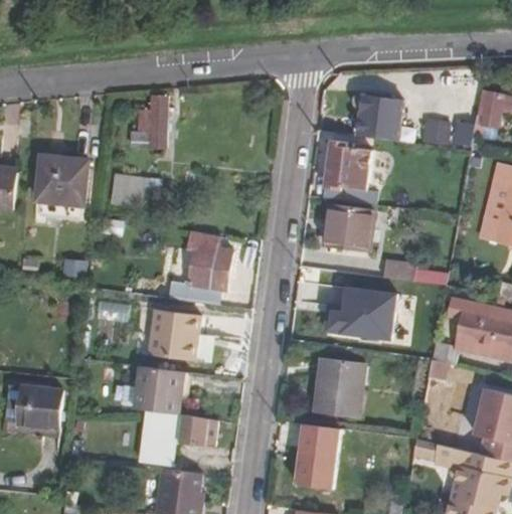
[(479,116),(475,115),(472,135),(479,136),(480,130),(493,133),(498,110),(511,113),(511,111),(511,98),(484,91),(479,116)]
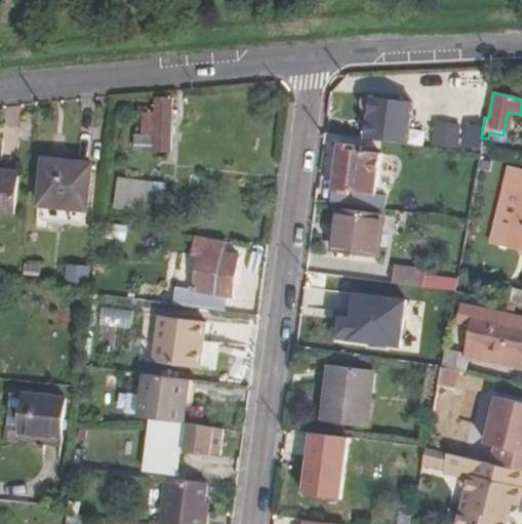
[(365,139),(402,145),(408,104),(404,103),(401,98),(368,96),(362,101),(360,104),(361,111),(368,116),(365,139)]
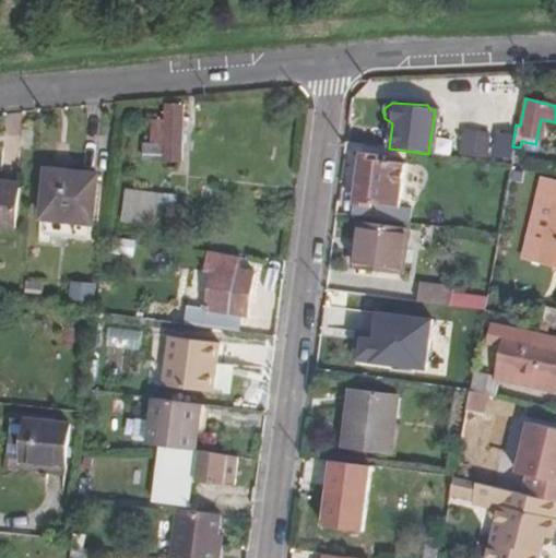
[(164,105),(163,119),(161,159),(179,161),(181,105),(164,105)]
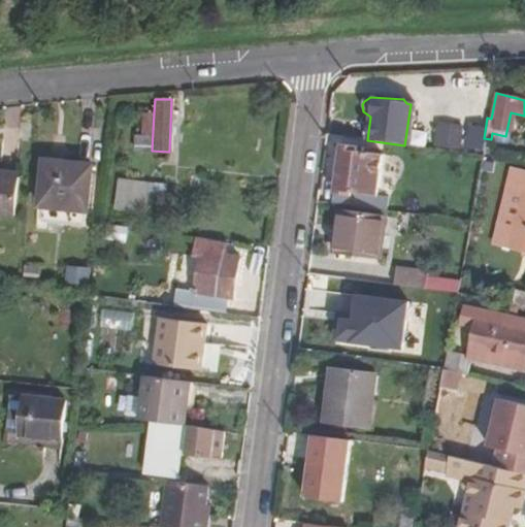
[(152,151),(154,112),(143,112),(142,139),(135,138),(134,151),(152,151)]
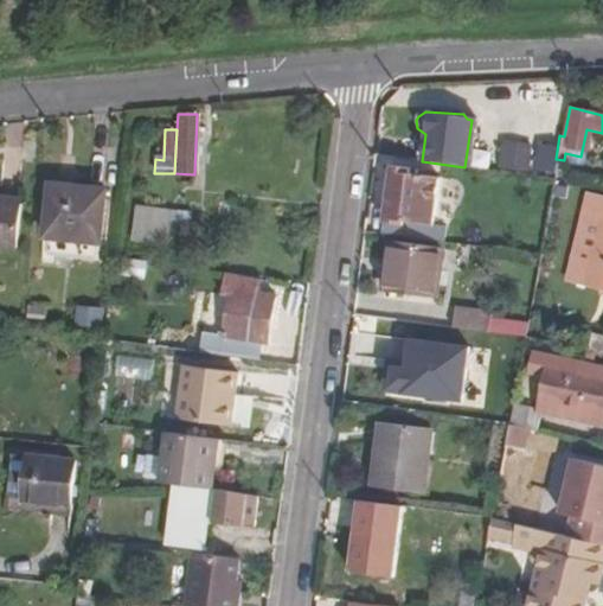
[(409,168),(389,166),(389,170),(382,170),(378,198),(385,198),(380,234),(399,236),(401,223),(430,228),(436,179),(409,174),(409,168)]
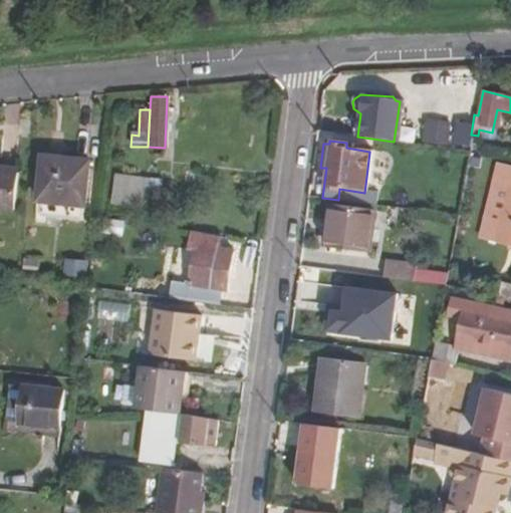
[(85,162),(39,157),(34,201),(79,206),(85,162)]
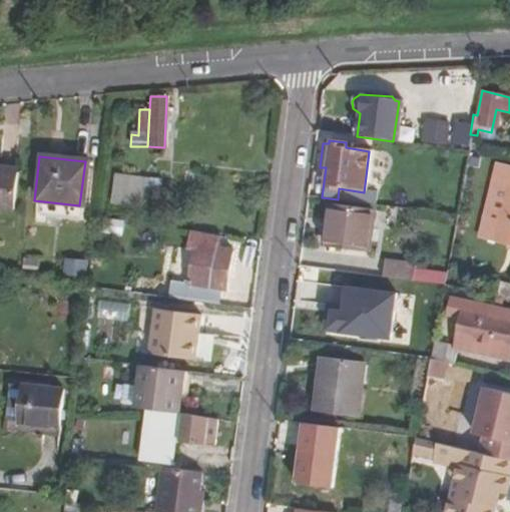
[(495,238),(509,241),(509,165),(497,162),(493,181),(509,185),(495,238)]
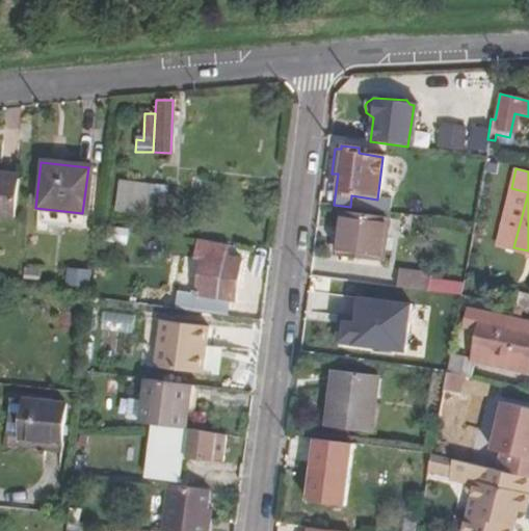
[(0,214),(10,216),(15,175),(0,173),(0,214)]
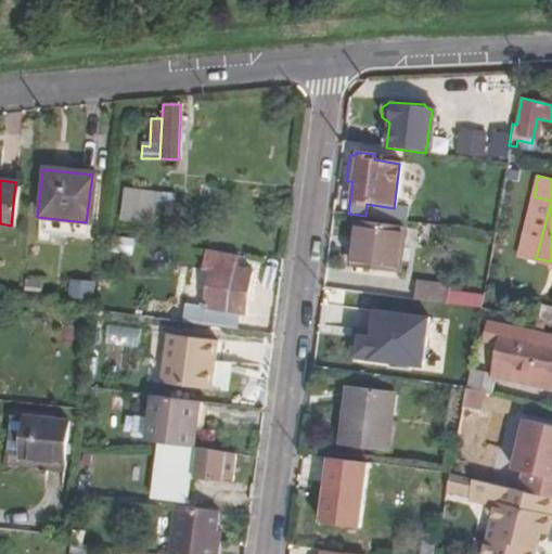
[(155,204),(172,207),(175,194),(123,185),(118,218),(152,223),(155,204)]
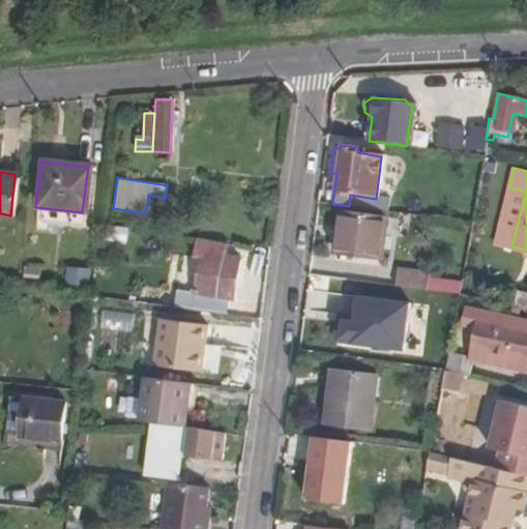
[(342,212),(334,255),(376,260),(382,217),(342,212)]
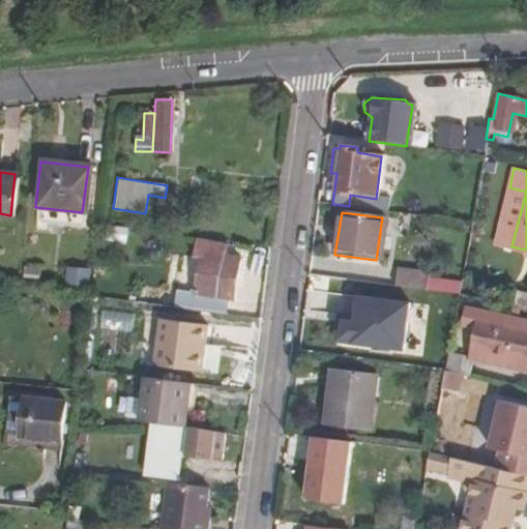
[(125,243),(128,228),(111,225),(108,240),(125,243)]
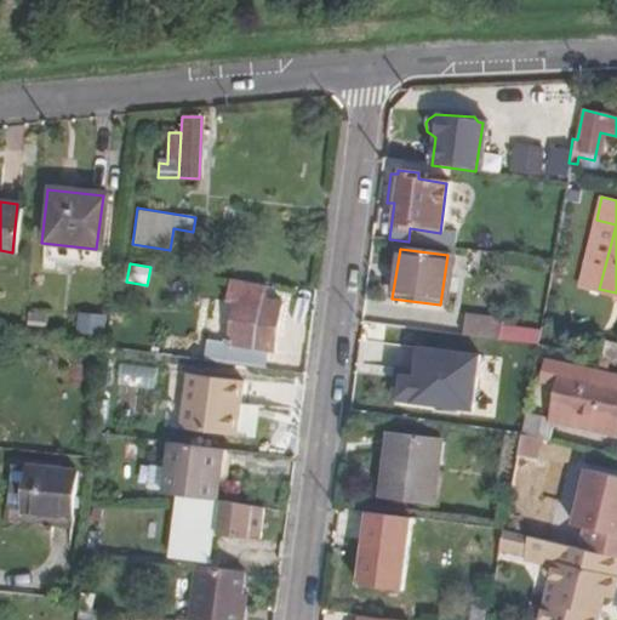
[(235,305),(227,362),(273,369),(281,305),(264,302),(267,289),(233,284),(229,303),(235,305)]
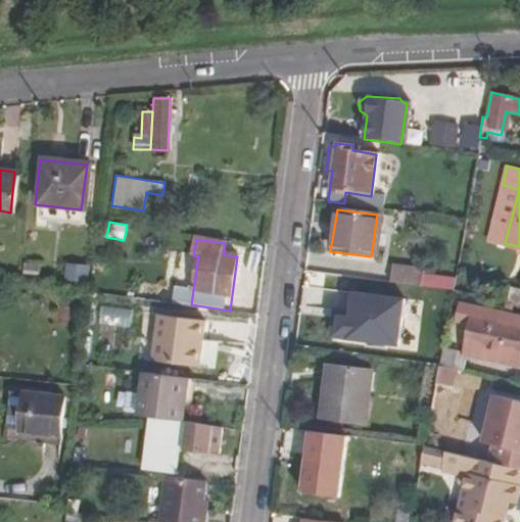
[(107,256),(91,254),(89,265),(106,267),(107,256)]
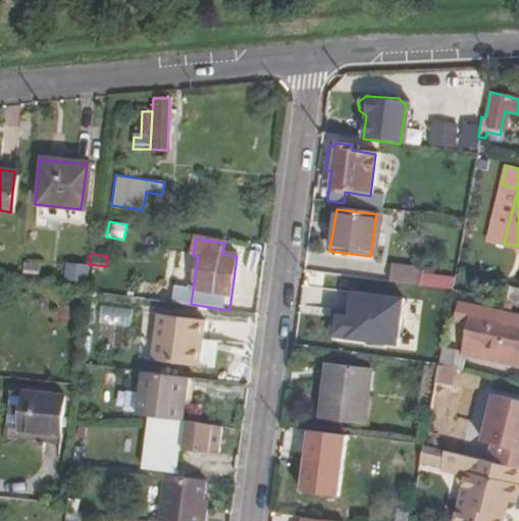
[(88,281),(89,264),(63,262),(62,280),(88,281)]
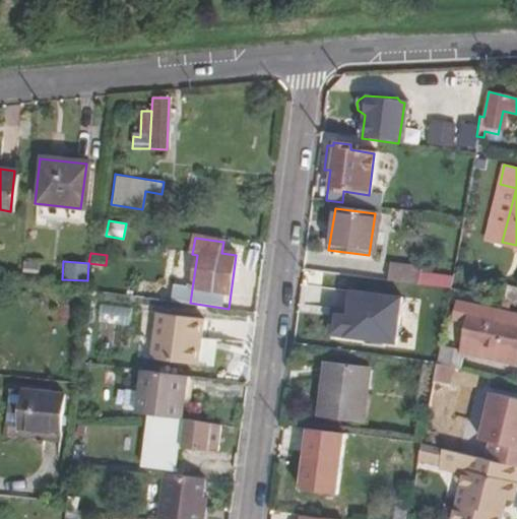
[(419,284),(422,276),(423,269),(391,265),(389,280),(419,284)]
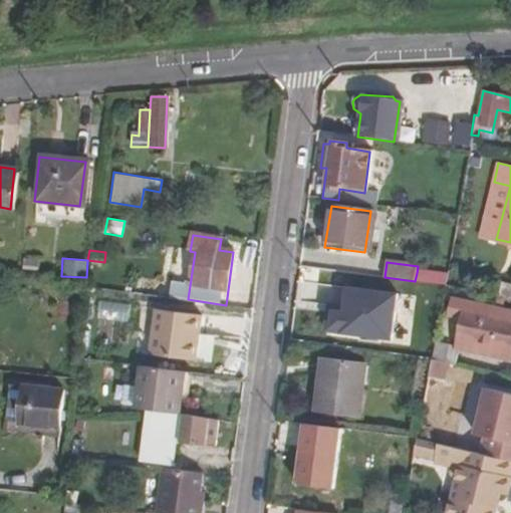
[(444,278),(417,273),(415,281),(443,285),(444,278)]
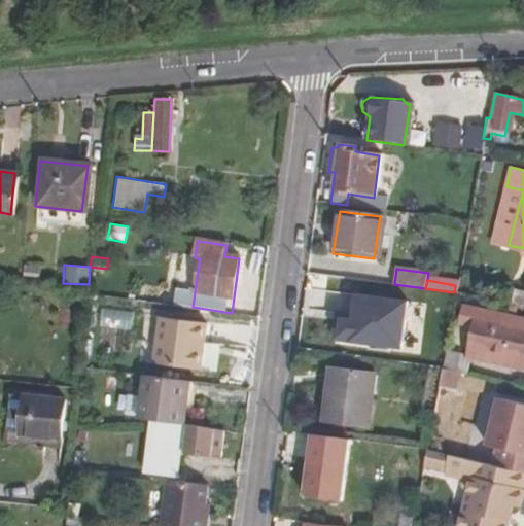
[(523,292),(514,290),(510,306),(523,309),(523,292)]
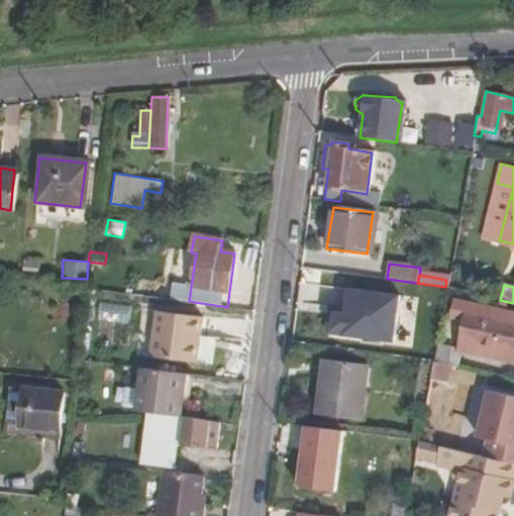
[(332,307),(329,332),(393,341),(397,296),(350,290),(347,309),(332,307)]
